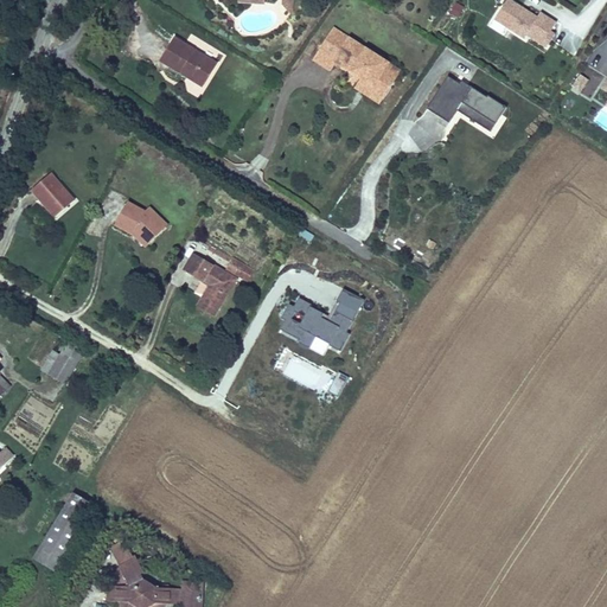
[(293,11),(293,0),(281,0),(281,5),(289,12),(293,11)]
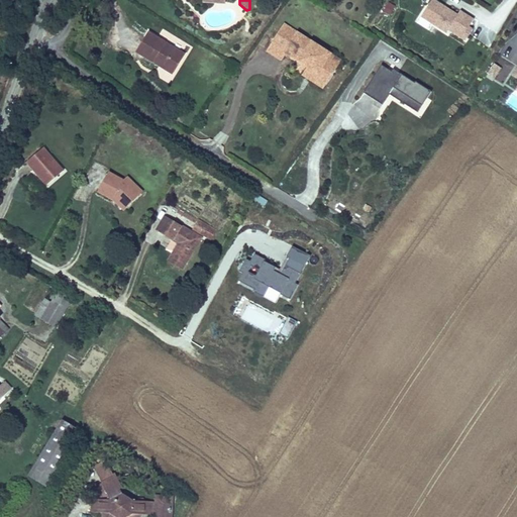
[(470,26),(475,19),(461,10),(458,14),(447,7),(445,9),(442,6),(443,4),(436,0),(432,0),(422,15),(447,31),(449,29),(467,39),(472,32),(468,29),(470,26)]
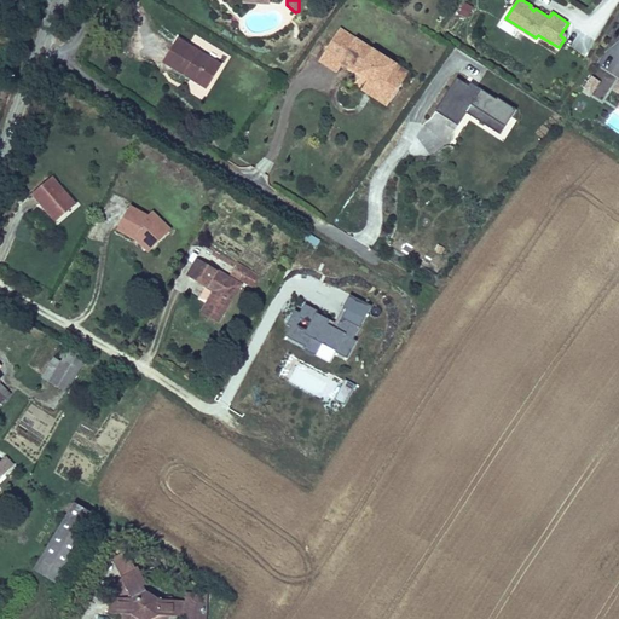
[(469,19),(474,7),(463,3),(457,13),(469,19)]
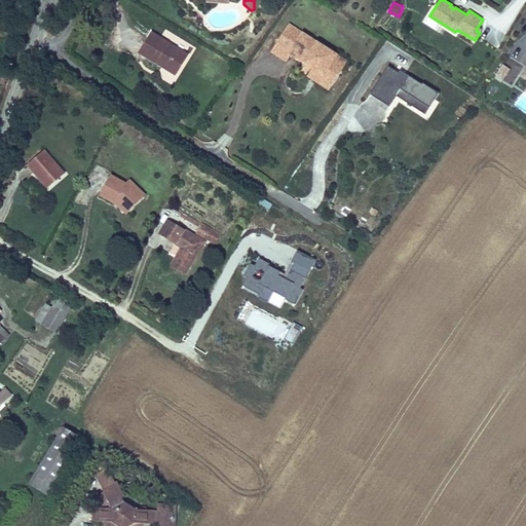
[(313,66),(307,75),(329,89),(347,61),(337,54),(332,63),(322,57),(327,48),(291,25),(278,43),(293,52),(313,66)]
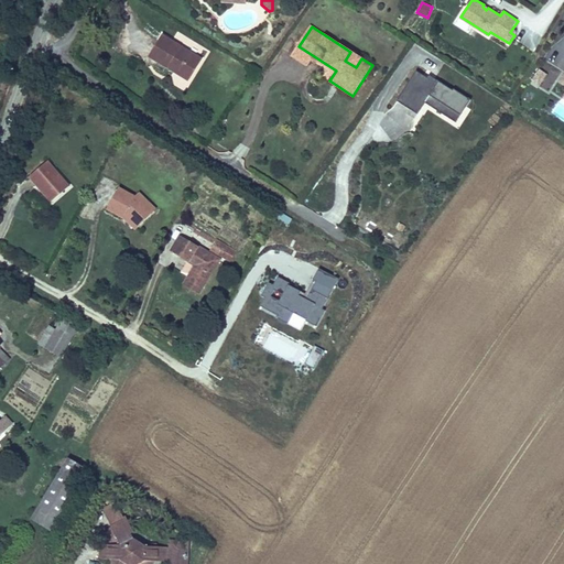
[(149,55),(167,66),(170,63),(190,75),(201,57),(162,34),(149,55)]
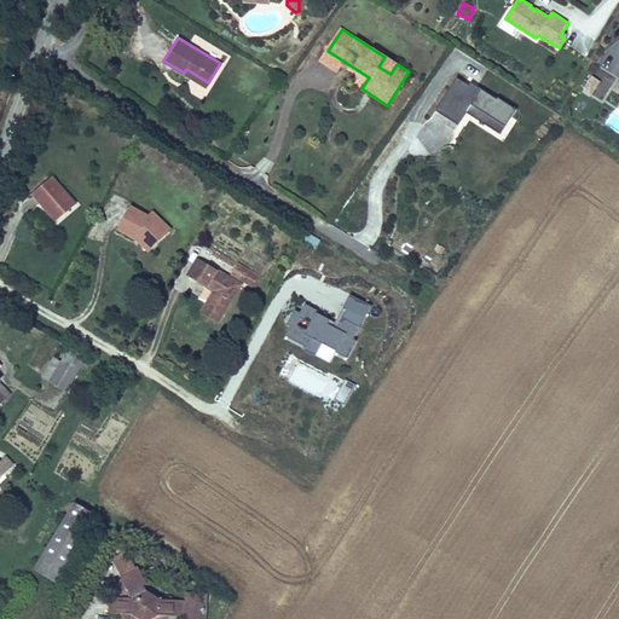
[(345,62),(328,51),(322,62),(337,71),(345,62)]
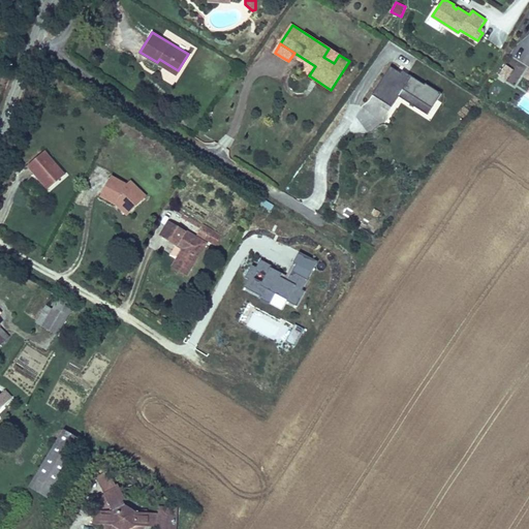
[(339,55),(329,49),(323,57),(334,63),(339,55)]
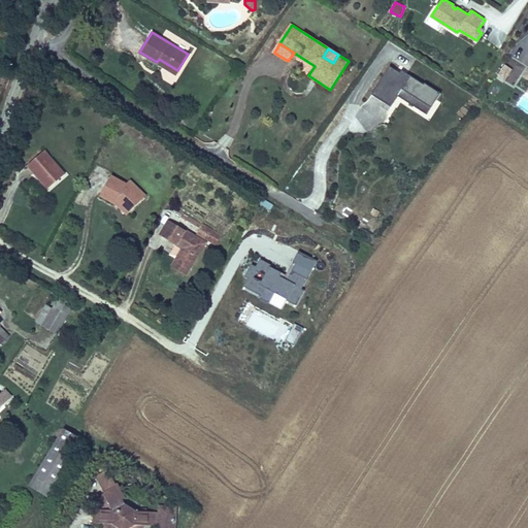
[(159,59),(157,62),(175,73),(177,70),(159,59)]
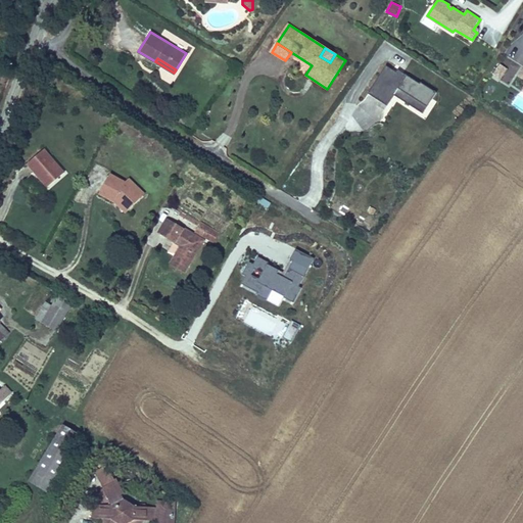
[(501,79),(508,67),(501,63),(493,74),(501,79)]
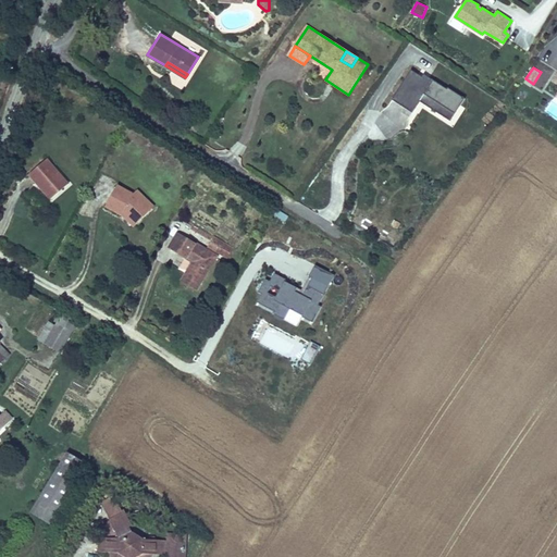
[(463,100),(460,98),(461,96),(447,86),(446,88),(425,74),(423,77),(410,69),(391,98),(412,112),(420,100),(450,121),(463,100)]
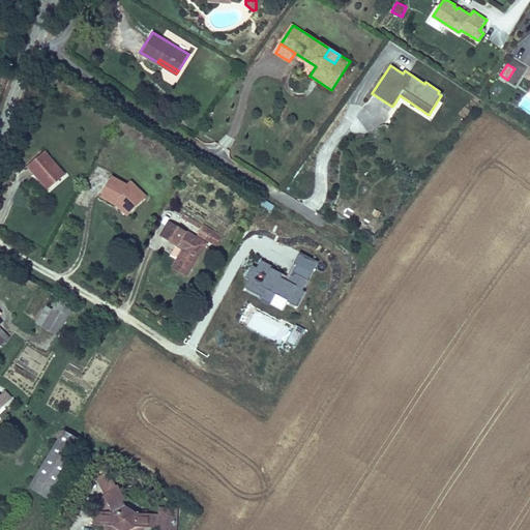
[(431,120),(442,104),(439,100),(427,118),(431,120)]
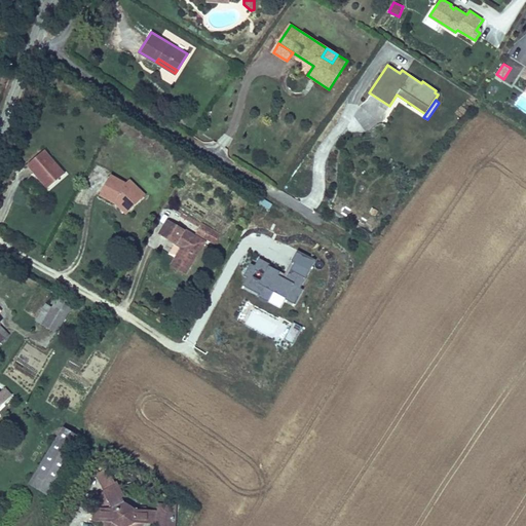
[(26,162),(37,178),(45,188),(65,173),(45,148),(26,162)]
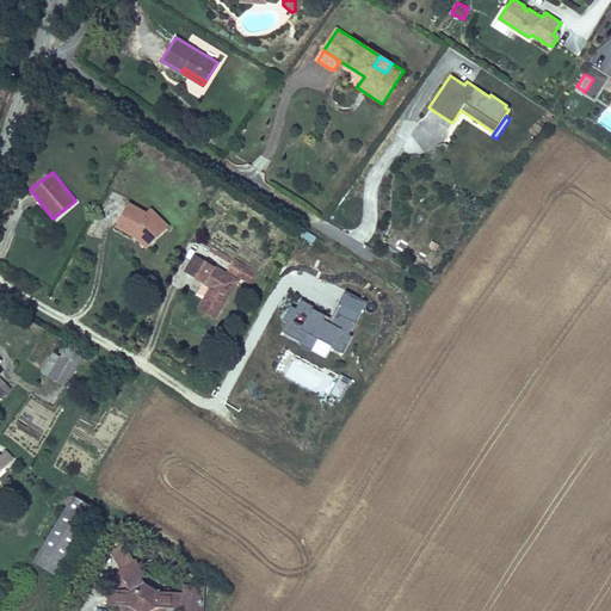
[(154,220),(158,216),(149,208),(144,211),(128,203),(116,224),(133,234),(139,229),(153,244),(165,232),(154,220)]
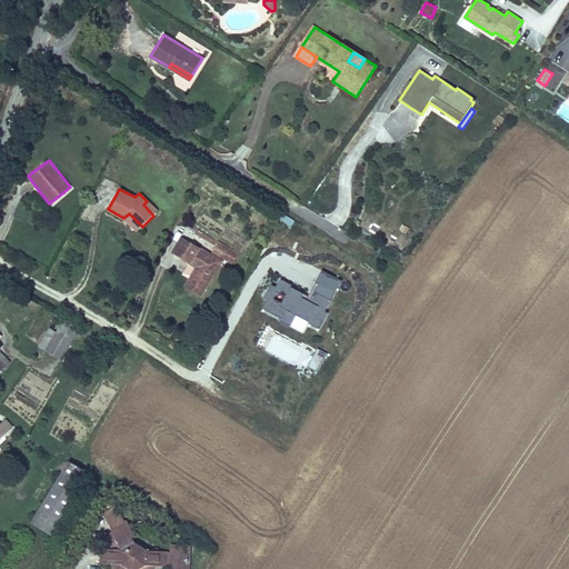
[(49,203),(40,192),(33,197),(42,208),(49,203)]
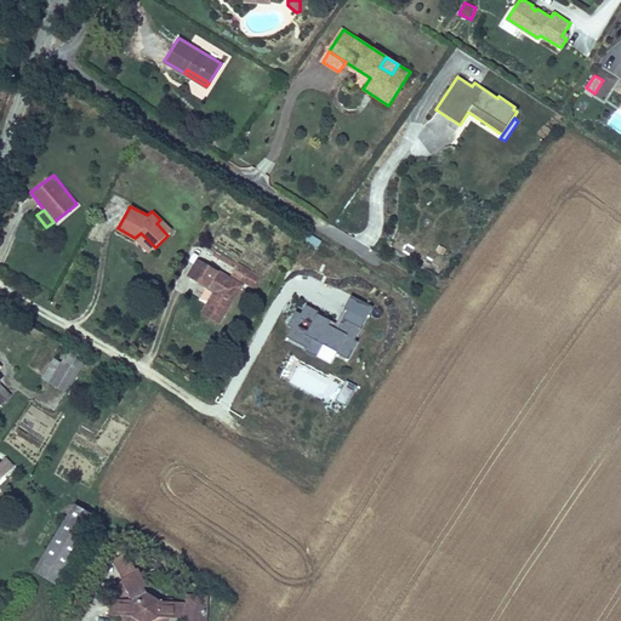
[(171,231),(160,220),(157,223),(167,235),(171,231)]
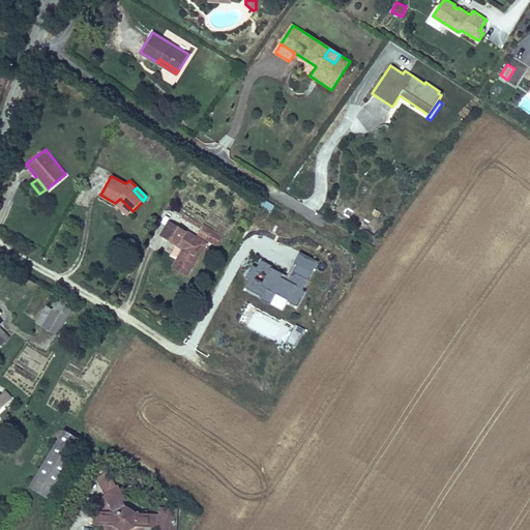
[(120,199),(115,203),(127,215),(133,211),(120,199)]
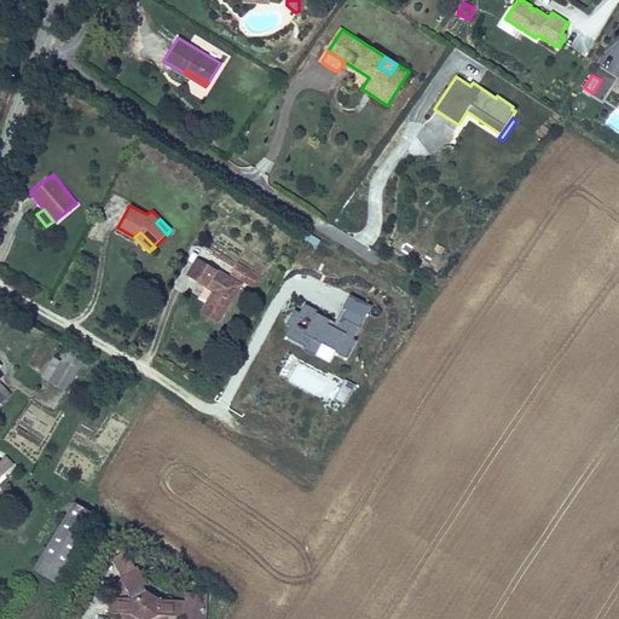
[(213,289),(204,304),(223,314),(241,282),(196,256),(186,273),(213,289)]
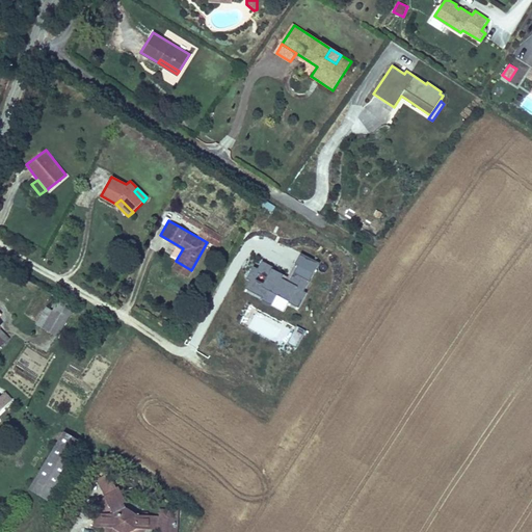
[(217,246),(222,238),(202,227),(197,235),(217,246)]
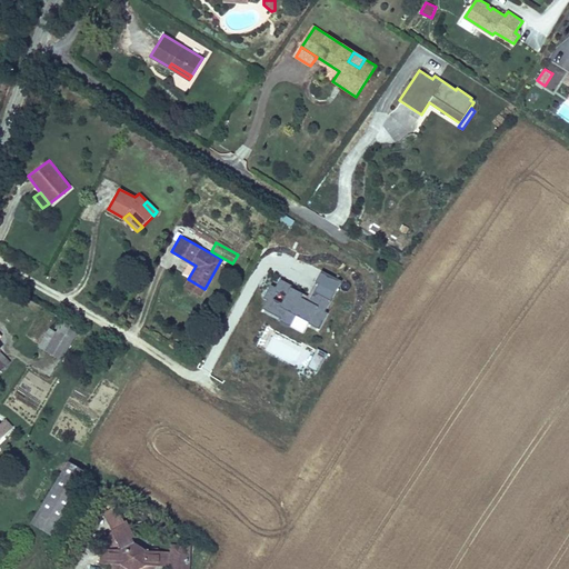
[(326,306),(331,295),(312,283),(307,293),(303,291),(306,287),(292,280),(293,278),(282,272),(278,280),(272,277),(265,291),(269,292),(263,301),(282,311),(280,313),(291,320),(297,309),(309,316),(309,317),(319,323),(328,307),(326,306)]
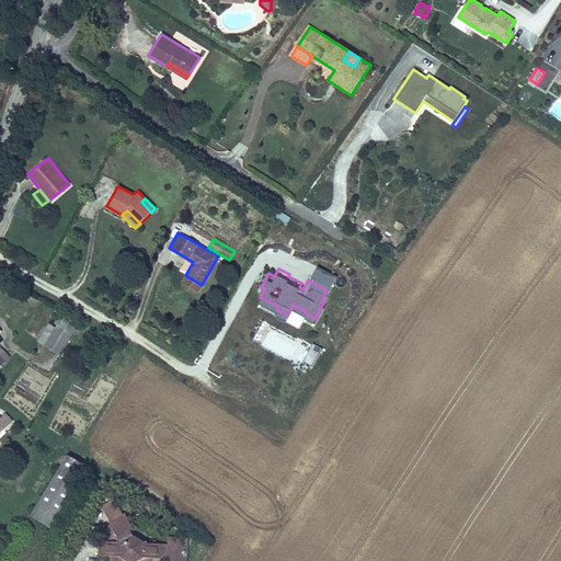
[(202,285),(185,275),(182,282),(198,290),(202,285)]
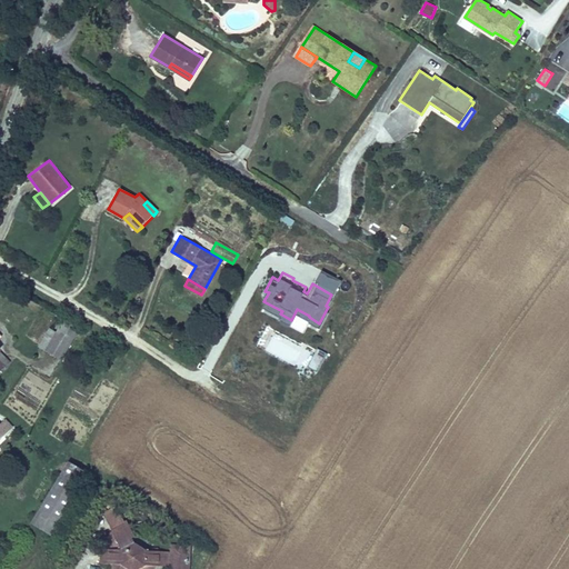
[(60,360),(77,332),(61,322),(45,351),(60,360)]
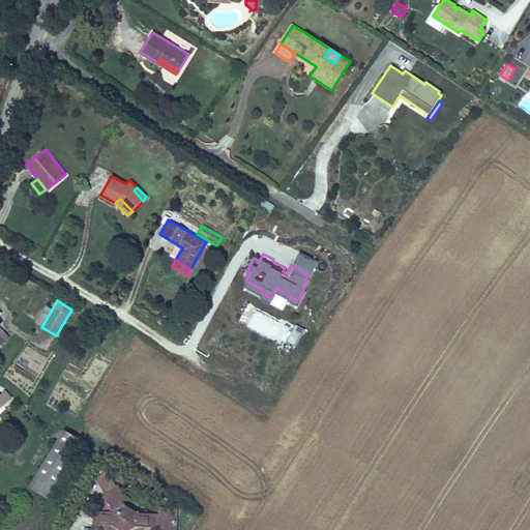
[(275,340),(282,328),(252,313),(245,324),(275,340)]
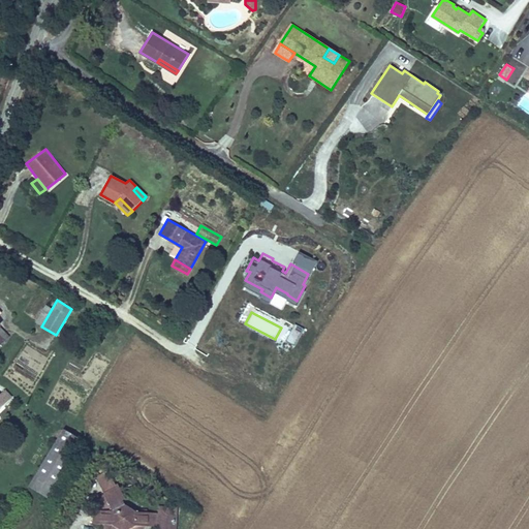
[(296,346),(302,333),(292,329),(285,342),(296,346)]
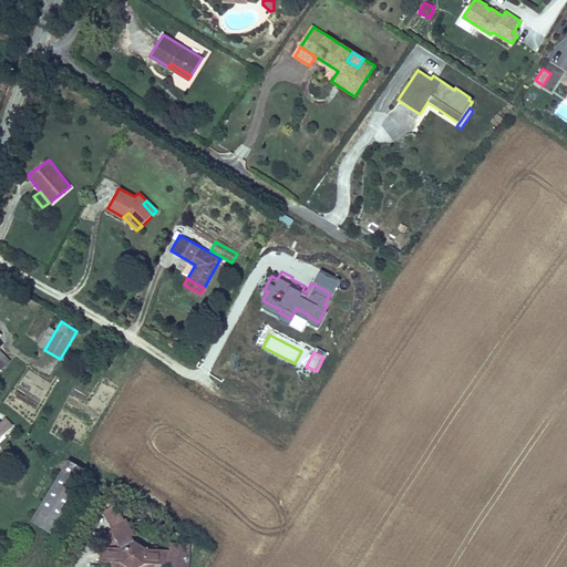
[(0,437),(13,425),(4,418),(0,421),(0,437)]
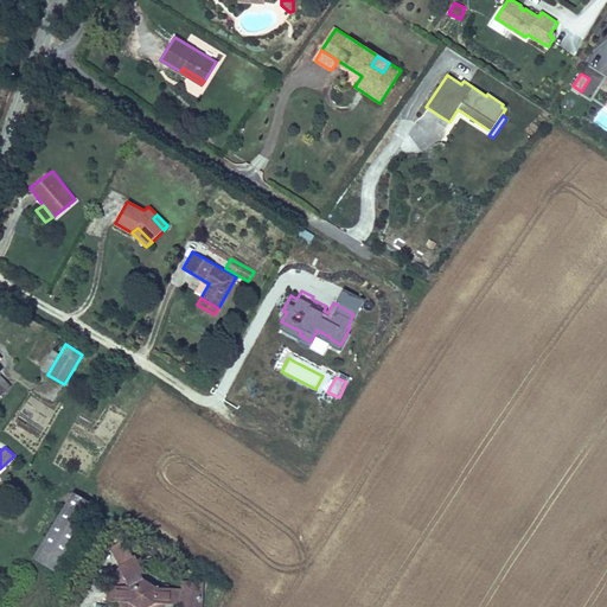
[(94,506),(71,493),(31,558),(53,572),(94,506)]
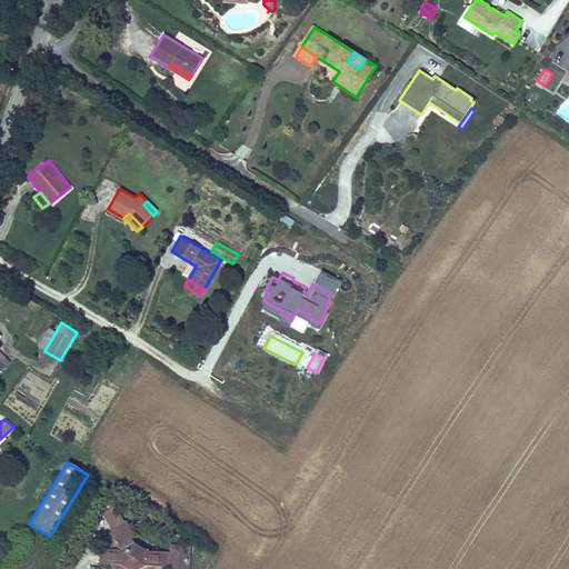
[(117,543),(111,552),(120,552),(136,543),(125,527),(112,533),(117,543)]
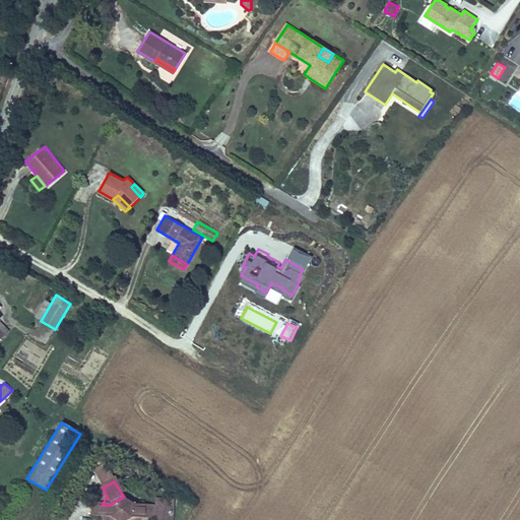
[(110,505),(102,505),(93,505),(93,519),(105,519),(114,519),(113,519),(134,519),(136,519),(143,519),(151,519),(152,518),(156,519),(172,519),(173,505),(157,504),(157,506),(153,506),(153,505),(137,505),(124,497),(110,505)]
